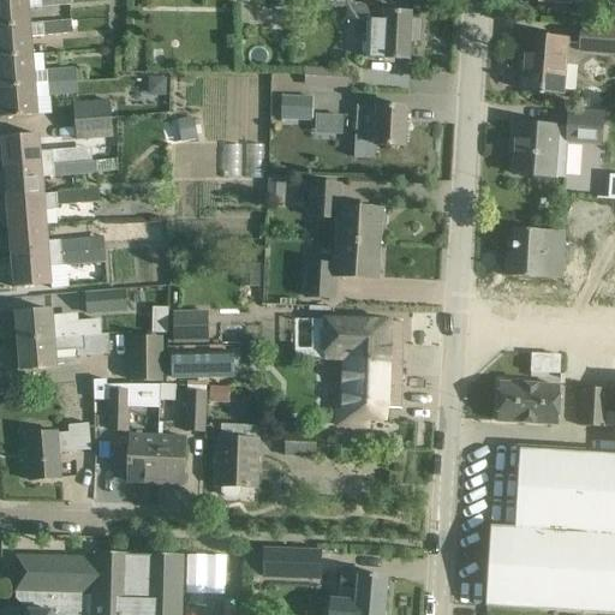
[(0,0),(0,27),(30,25),(29,9),(70,6),(69,0),(0,0)]
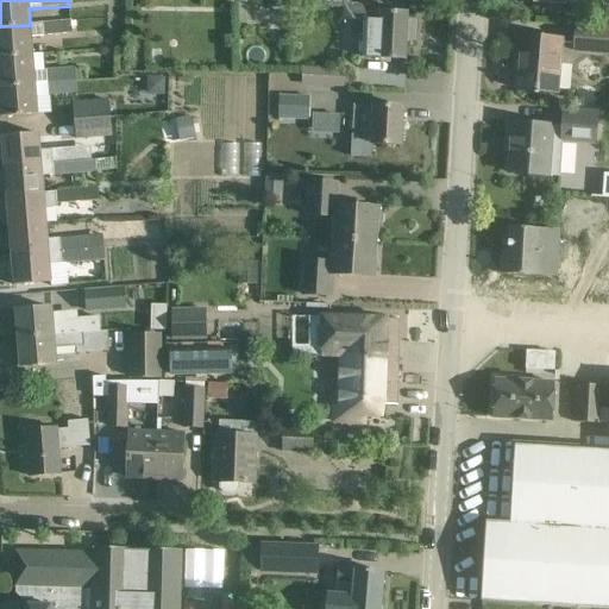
[(362,57),(405,60),(406,41),(415,41),(416,20),(407,20),(407,13),(381,12),(381,6),(350,5),(350,0),(275,0),(275,2),(343,6),(341,20),(363,22),(362,57)]
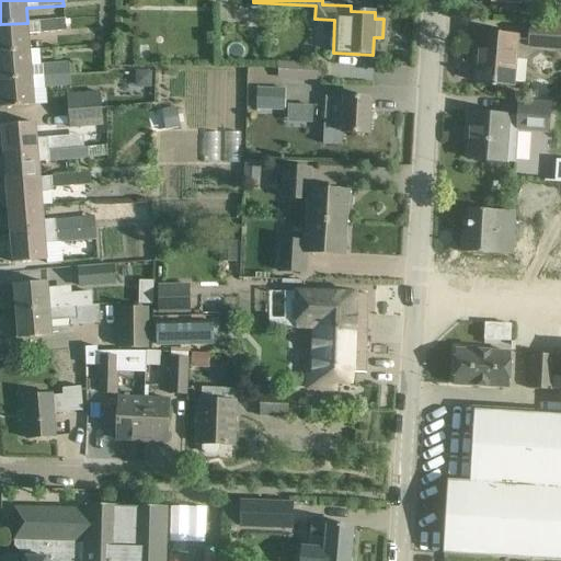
[(70,21),(64,21),(64,20),(27,23),(0,24),(0,52),(30,49),(29,34),(65,31),(65,25),(71,25),(70,21)]
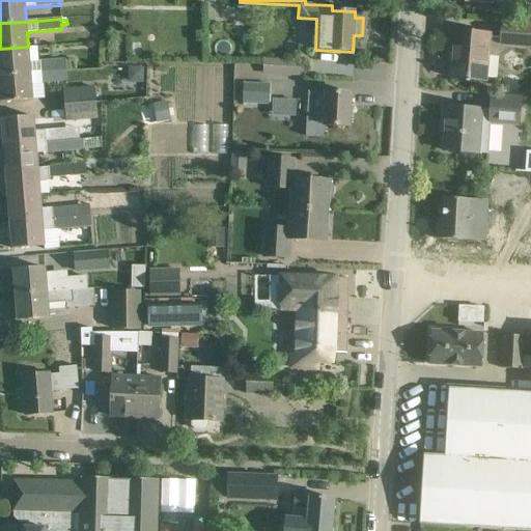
[(499,46),(530,47),(530,24),(500,22),(499,46)]
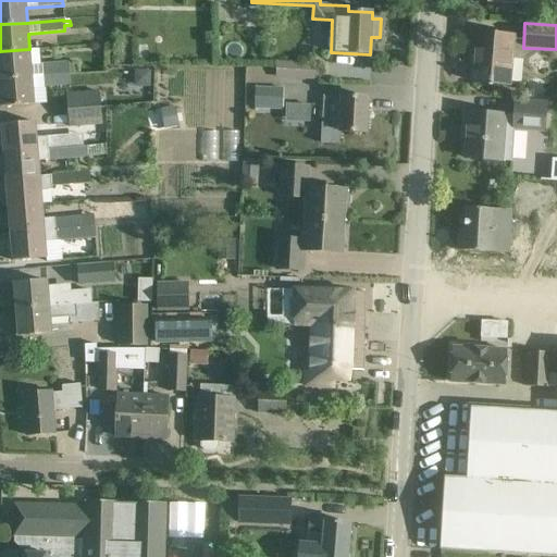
[(471,82),(510,85),(514,37),(471,33),(470,51),(473,51),(471,82)]
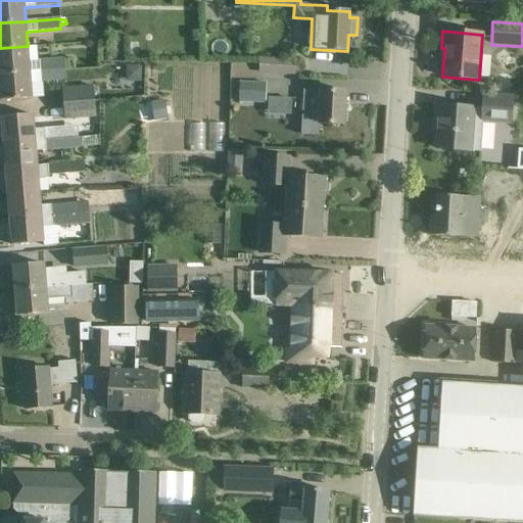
[(0,48),(0,74),(63,68),(62,59),(29,61),(28,46),(0,48)]
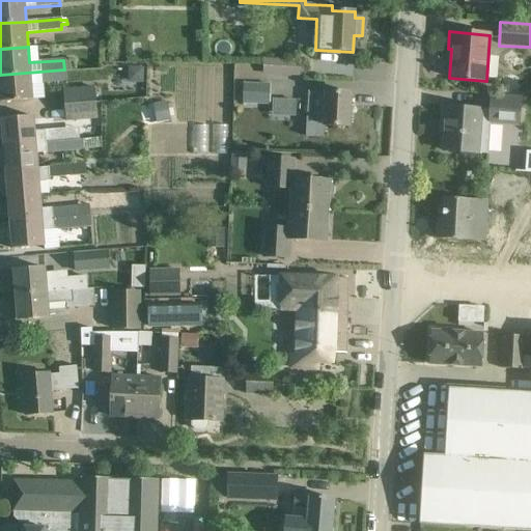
[(312,68),(312,56),(294,57),(294,53),(241,54),(241,78),(294,77),(294,68),(312,68)]
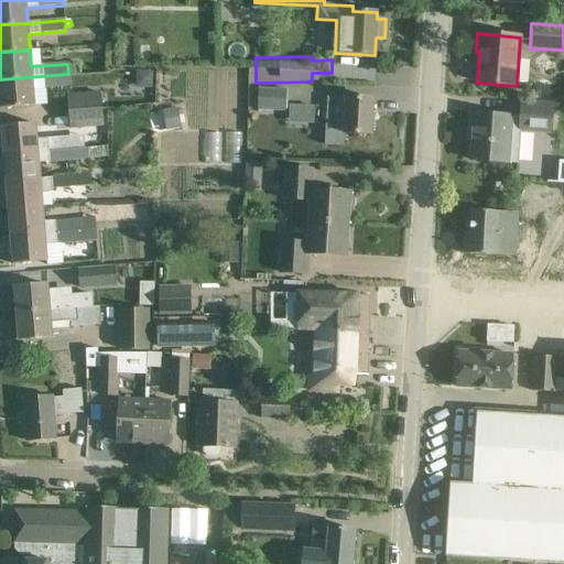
[(246,162),(248,68),(192,67),(191,105),(194,105),(193,130),(205,130),(204,161),(246,162)]
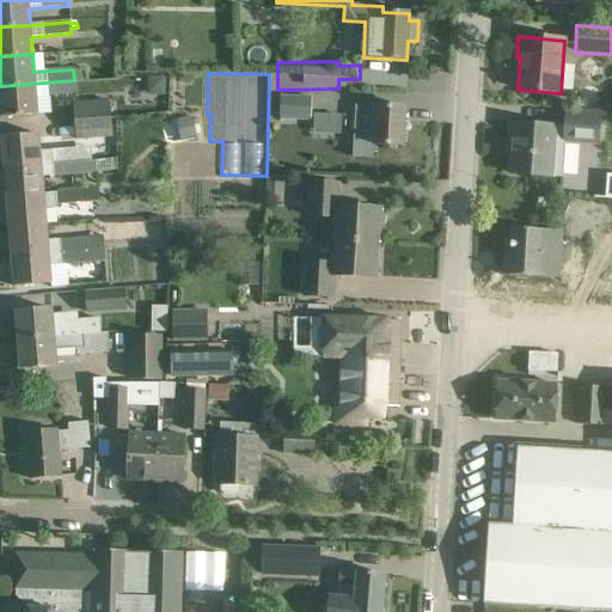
[(176,103),(183,87),(164,78),(155,93),(176,103)]
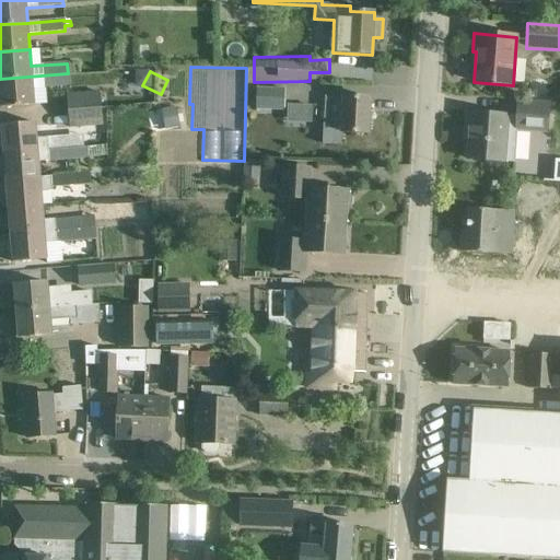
[(0,79),(0,104),(0,108),(34,105),(33,89),(69,86),(68,73),(0,79)]
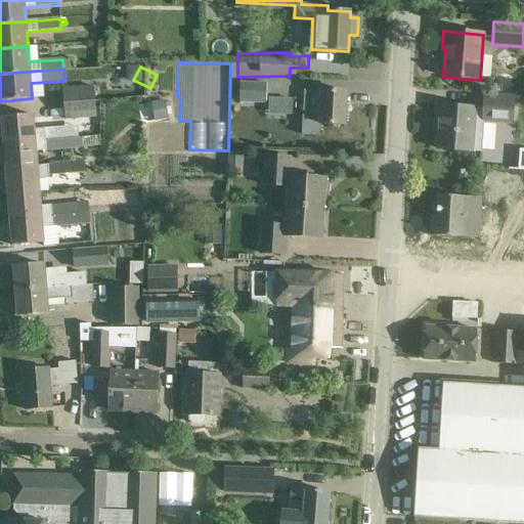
[(237,102),(266,103),(266,82),(238,82),(237,102)]
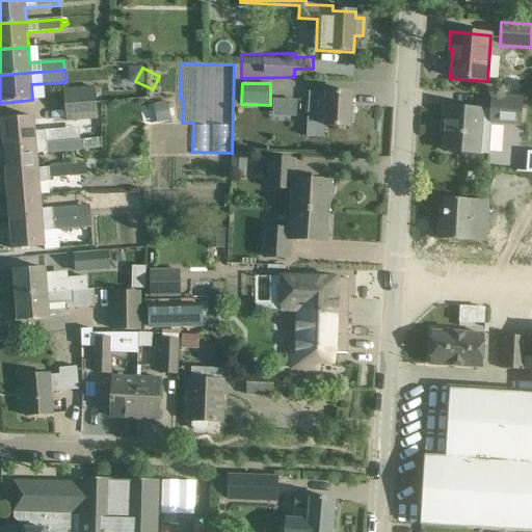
[(64,105),(97,103),(96,86),(63,88),(64,105)]
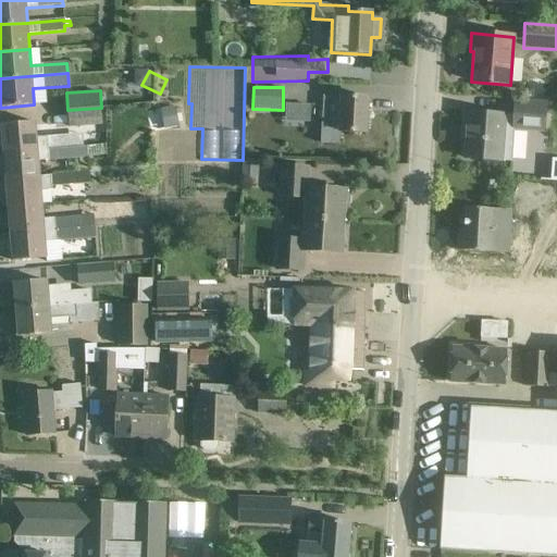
[(320,144),(341,145),(342,132),(367,133),(369,97),(341,96),(341,98),(323,97),(320,144)]
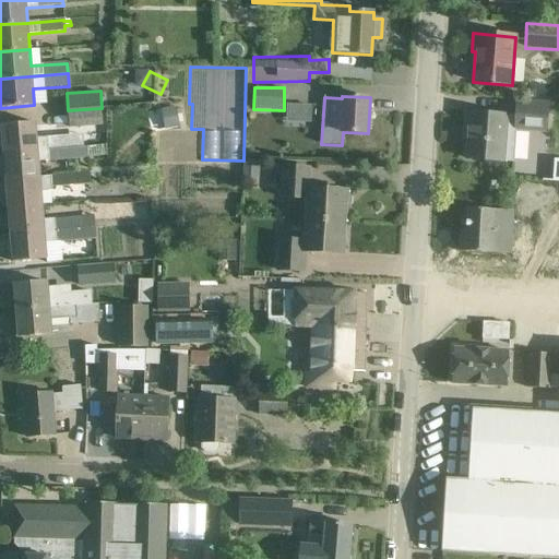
[(504,161),(514,162),(516,131),(547,133),(549,103),(516,100),(515,116),(466,113),(465,128),(470,128),(467,158),(504,161)]
